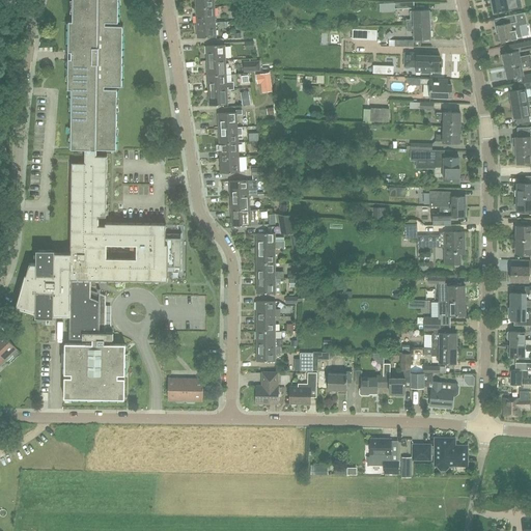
[(68,22),(67,90),(72,90),(71,149),(86,150),(86,156),(92,156),(92,164),(107,164),(107,156),(96,156),(96,150),(116,150),(117,90),(105,90),(105,87),(122,87),(122,27),(105,26),(105,24),(118,24),(118,0),(73,0),(73,22),(68,22)]
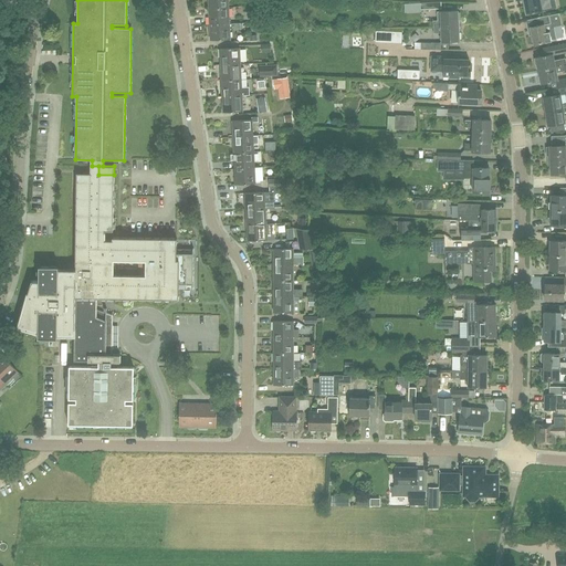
[(546,1),(552,0),(524,0),(526,13),(547,10),(546,1)]
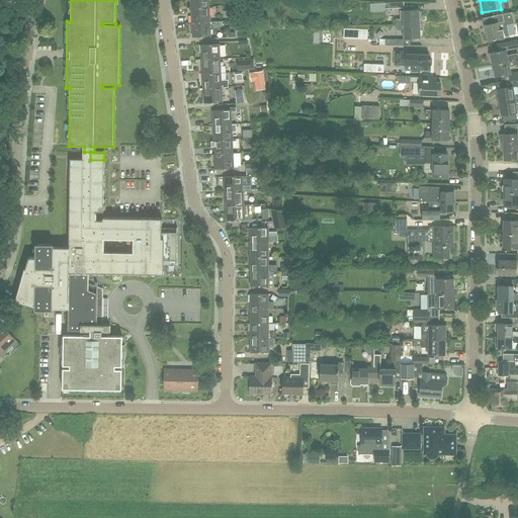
[(383,11),(383,9),(404,8),(403,2),(383,3),(370,4),(370,12),(383,11)]
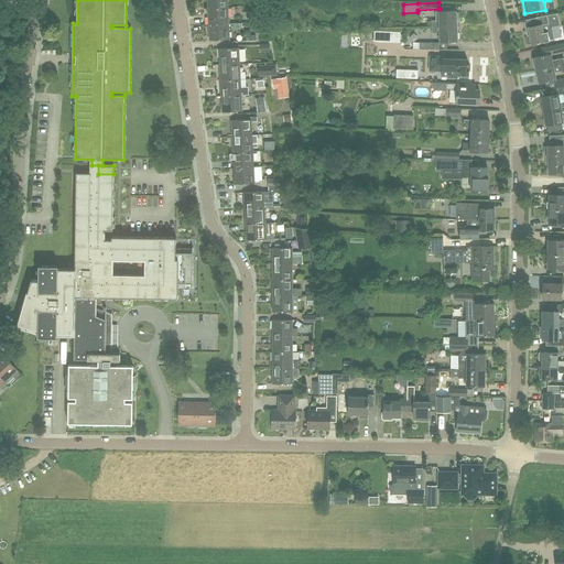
[(208,24),(228,23),(228,8),(208,9),(208,24)]
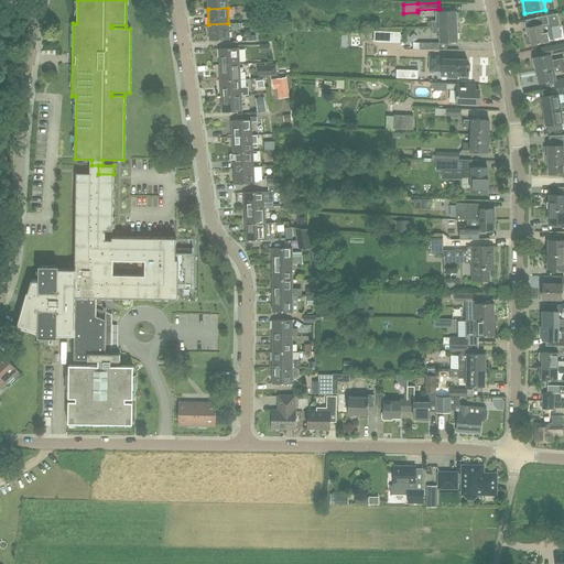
[(432,21),(432,26),(457,25),(456,10),(438,11),(438,12),(436,12),(436,21),(432,21)]
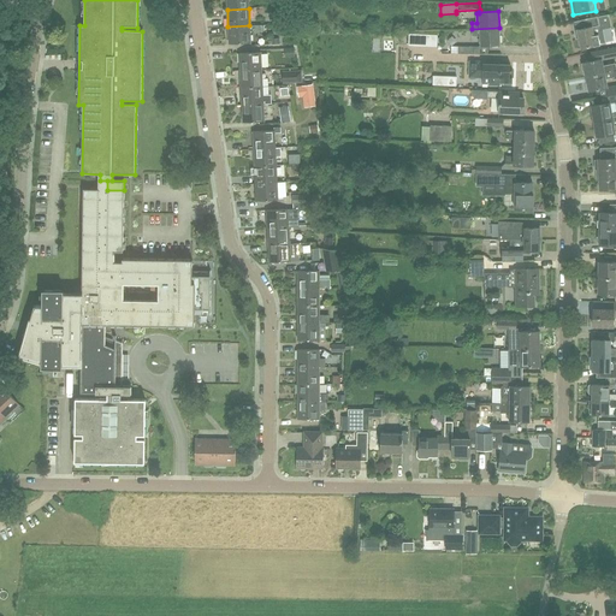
[(580,49),(596,46),(599,45),(605,43),(603,30),(611,29),(609,15),(585,19),(587,28),(576,30),(580,49)]
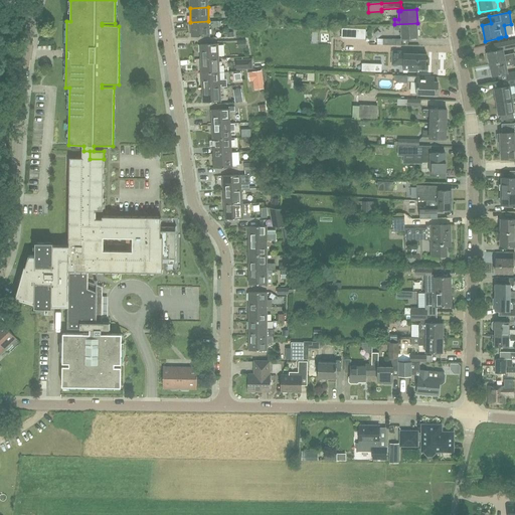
[(208,21),(190,22),(191,36),(209,35),(209,24),(212,24),(213,27),(220,27),(220,21),(218,21),(208,21)]
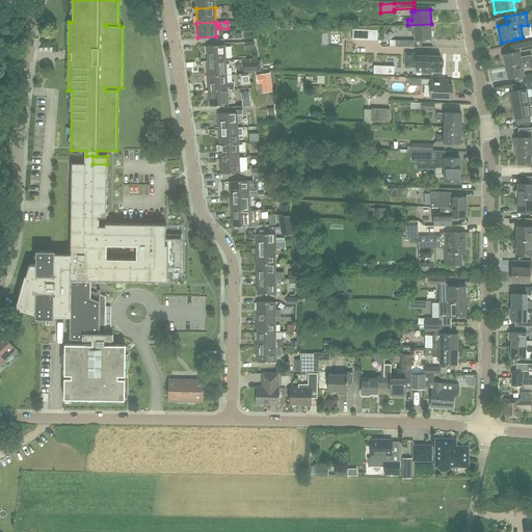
[(431,24),(407,25),(408,31),(415,31),(415,40),(431,38),(431,24)]
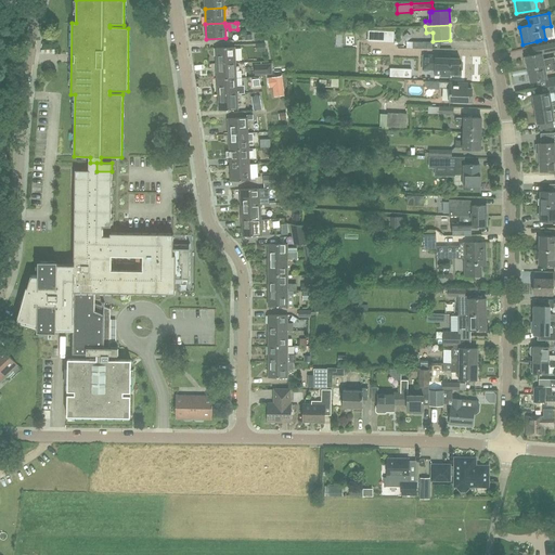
[(368,41),(381,41),(382,30),(369,30),(368,41)]
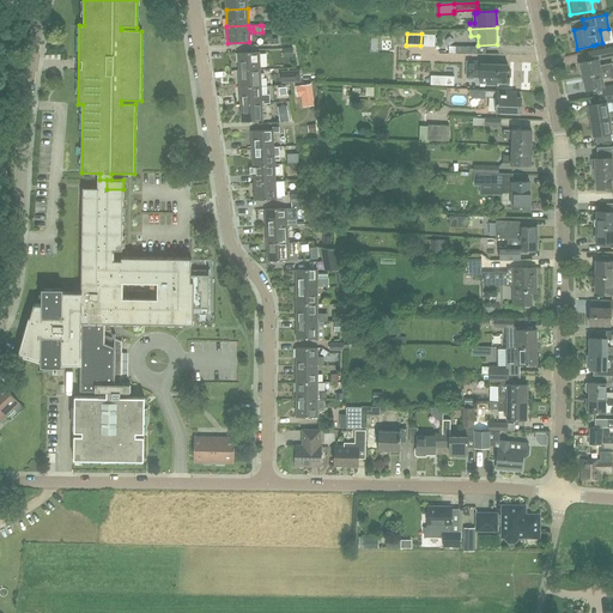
[(612,47),(595,50),(596,59),(598,59),(598,60),(612,56),(612,47)]
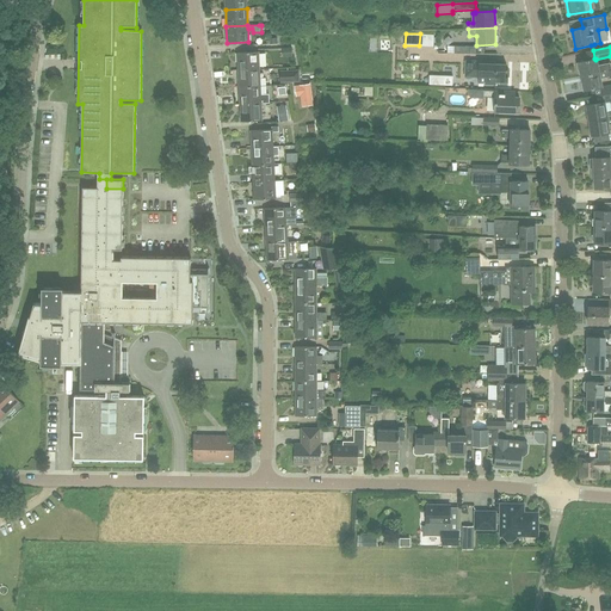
[(238,69),(259,69),(258,51),(236,53),(238,69)]
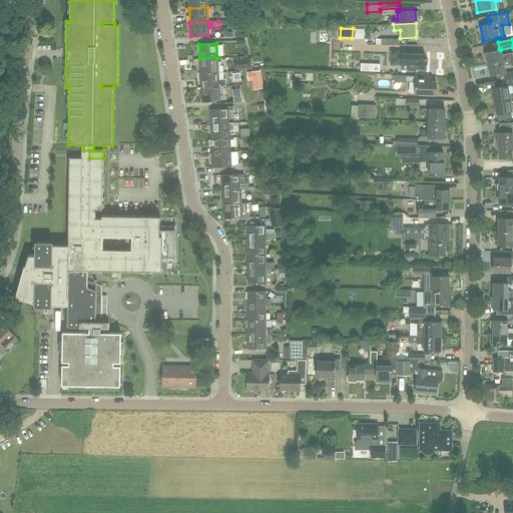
[(361,45),(349,44),(348,64),(360,64),(361,45)]
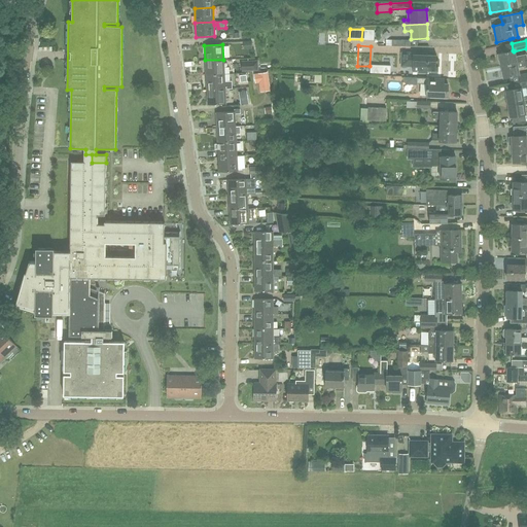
[(498,61),(500,61),(501,66),(526,61),(526,55),(515,57),(514,51),(514,50),(513,50),(499,54),(499,55),(497,55),(498,61)]
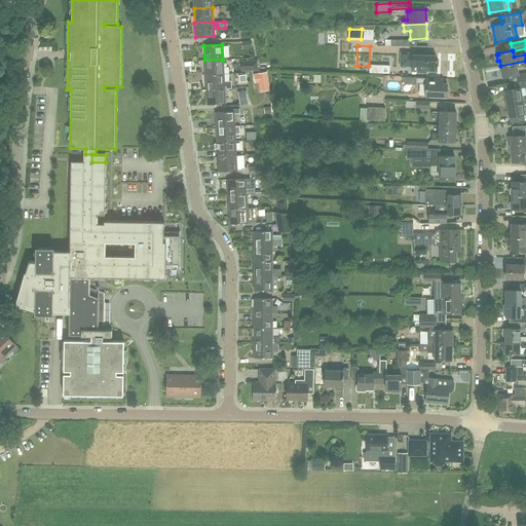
[(427,73),(427,70),(437,71),(438,61),(435,61),(436,54),(421,54),(421,52),(401,51),(400,66),(411,67),(411,70),(417,70),(417,73),(427,73)]
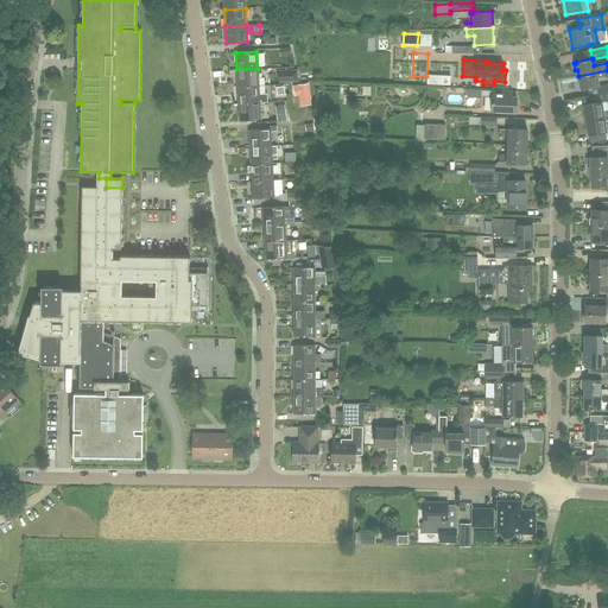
[(238,87),(259,86),(258,69),(236,69),(238,87)]
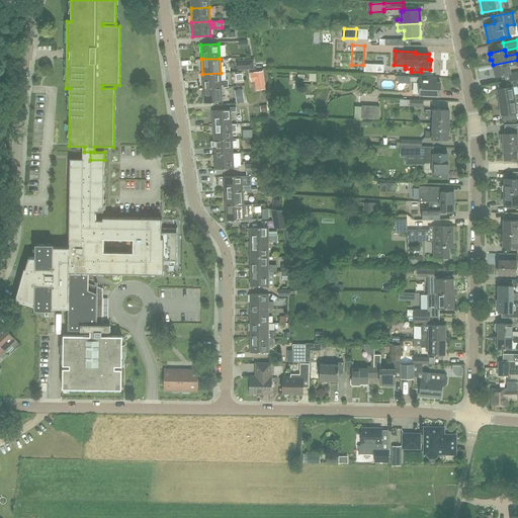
[(517,59),(517,60),(493,65),(496,77),(510,74),(509,67),(514,66),(515,67),(517,66),(517,59)]
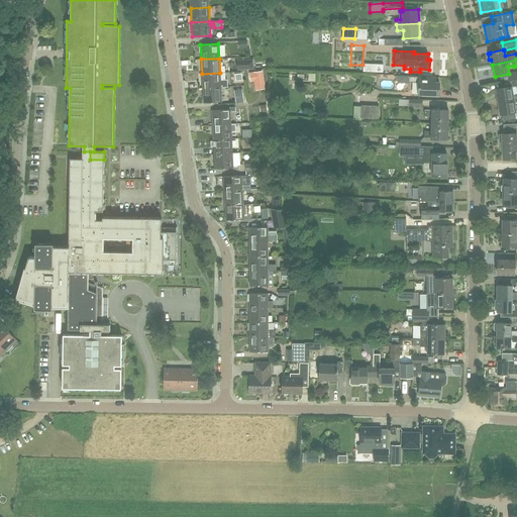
[(253,69),(252,60),(237,61),(237,70),(253,69)]
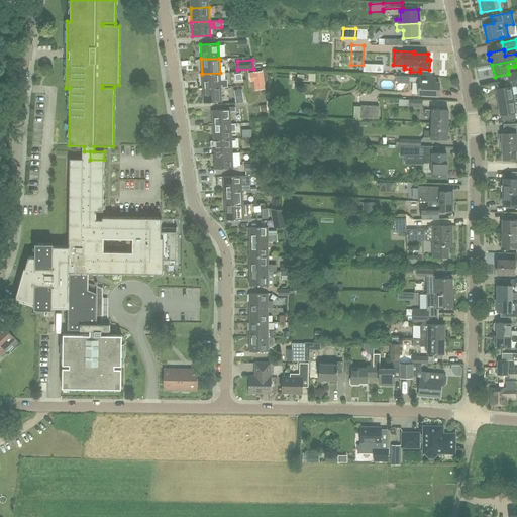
[(265,89),(263,71),(249,73),(250,82),(254,81),(255,90),(265,89)]
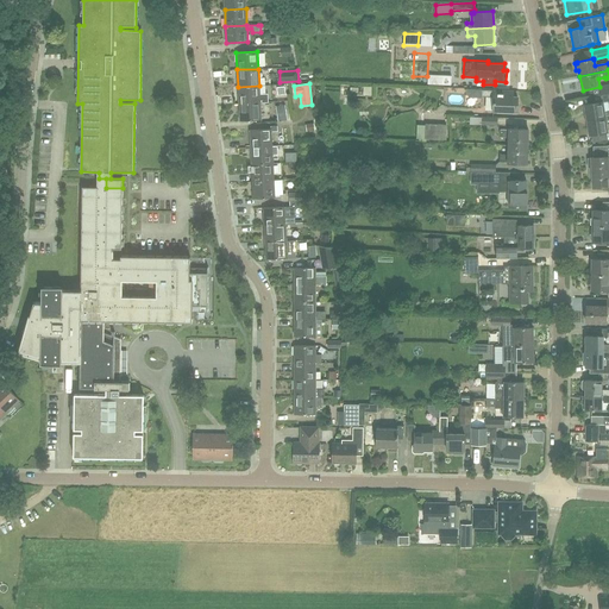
[(239,104),(261,102),(265,102),(265,94),(259,94),(259,86),(238,87),(239,104)]
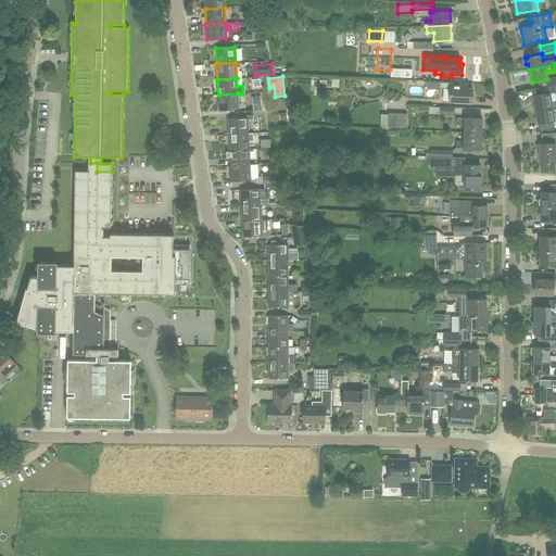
[(440,83),(440,88),(444,88),(444,99),(445,101),(450,101),(471,102),(472,89),(467,88),(468,84),(440,83)]
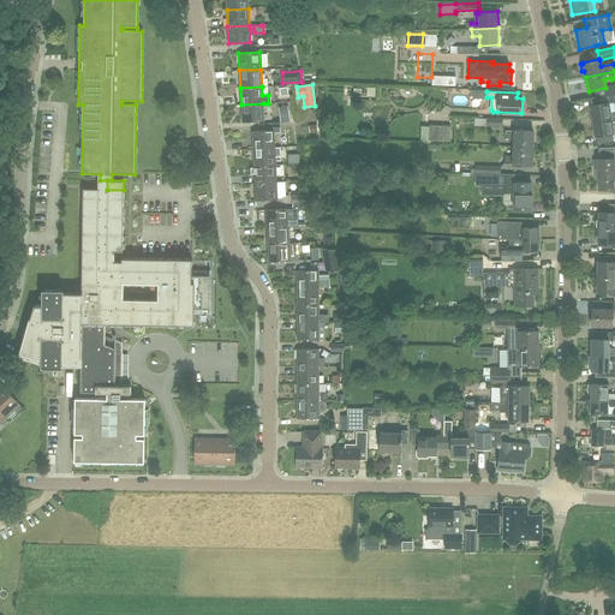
[(455,108),(475,108),(475,96),(455,96),(455,108)]
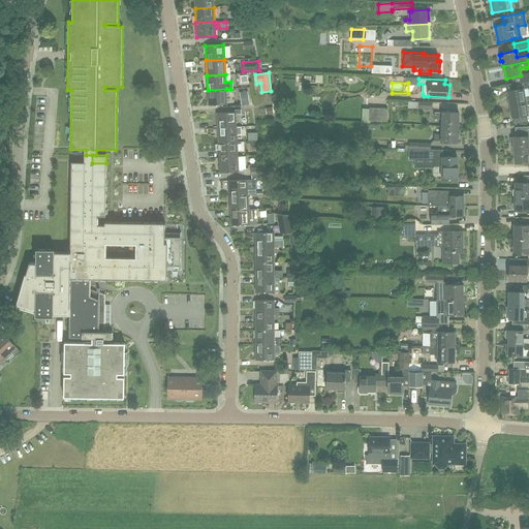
[(409,94),(419,94),(419,84),(409,84),(409,94)]
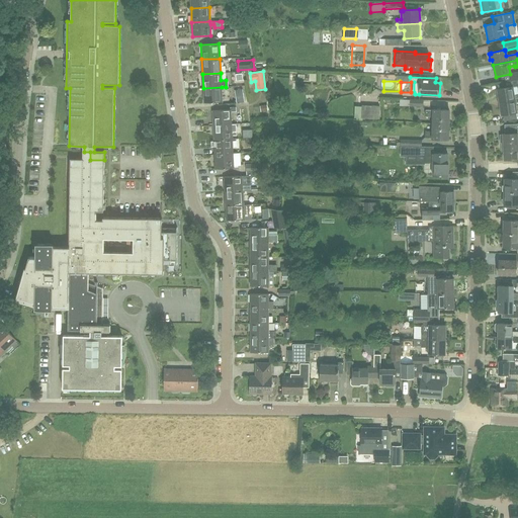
[(517,90),(517,87),(517,86),(514,87),(498,89),(498,90),(496,90),(497,97),(499,96),(500,102),(517,99),(517,90)]
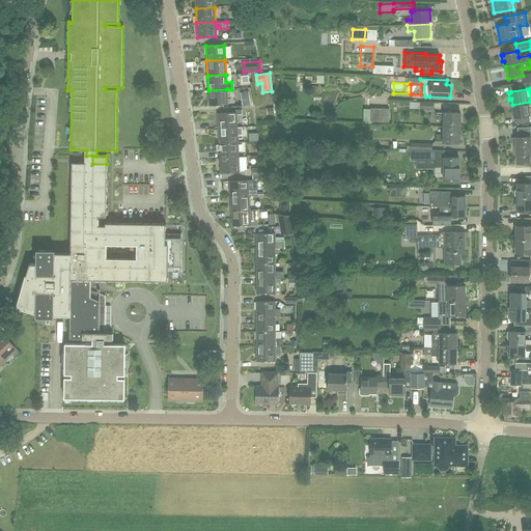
[(227,89),(208,90),(208,106),(228,105),(227,89)]
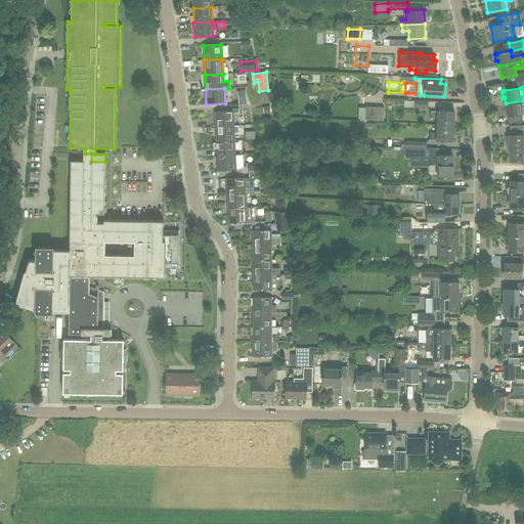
[(239,104),(248,103),(245,90),(237,91),(239,104)]
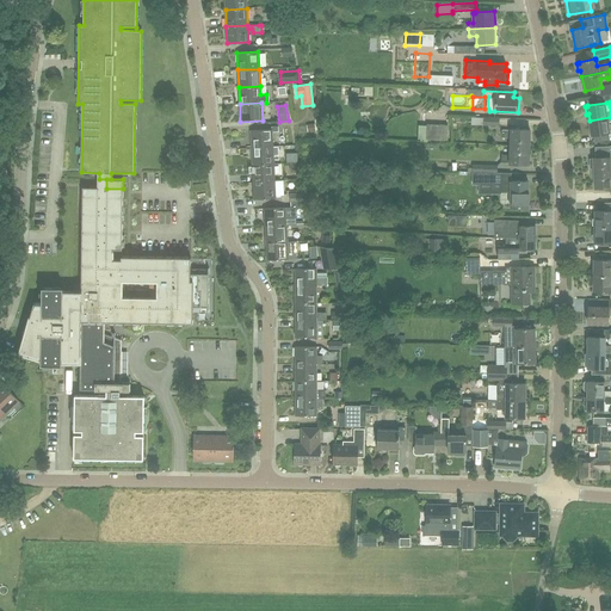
[(608,124),(610,123),(610,117),(590,121),(592,135),(609,133),(608,124)]
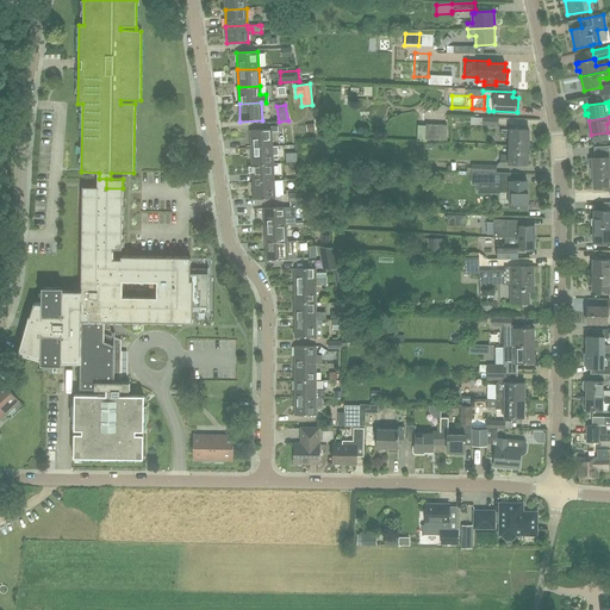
[(447,141),(448,125),(425,124),(425,139),(447,141)]
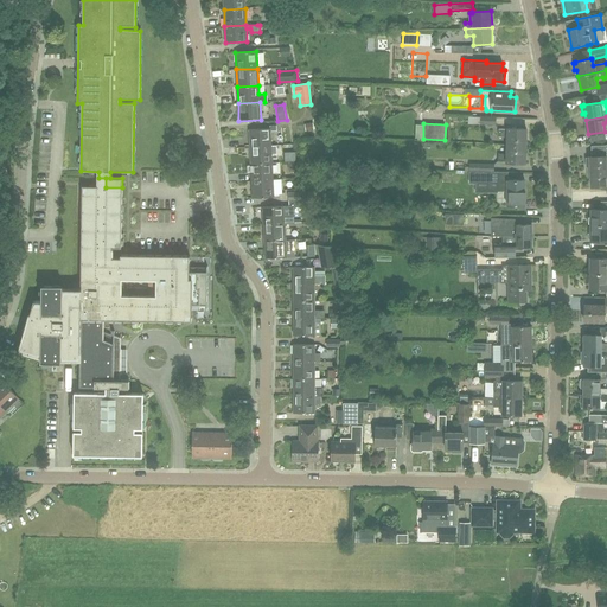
[(278,132),(276,125),(270,126),(270,128),(249,129),(250,147),(272,146),(270,132),(278,132)]
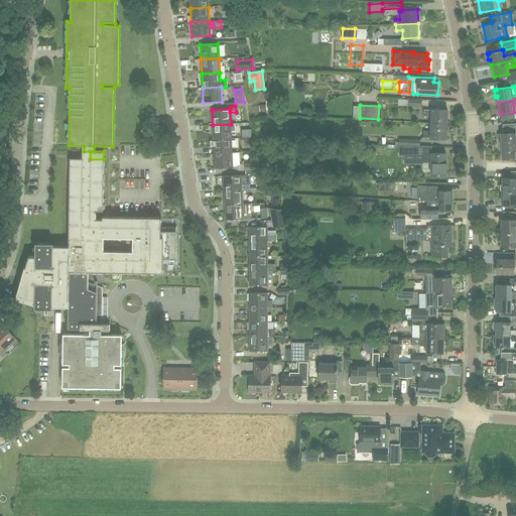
[(430,123),(446,123),(447,109),(431,109),(431,110),(424,110),(424,116),(430,116),(430,123)]
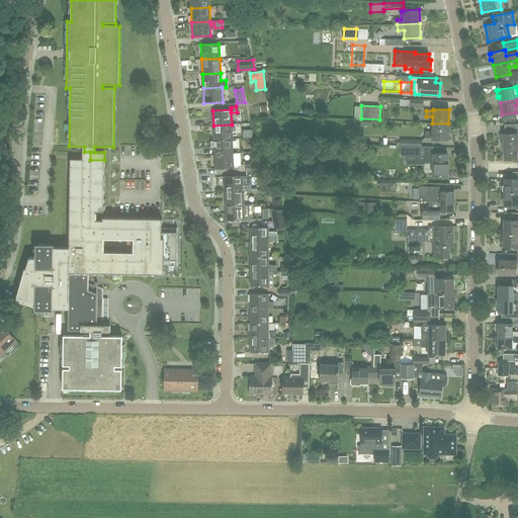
[(232,124),(213,125),(214,140),(233,139),(232,132),(236,132),(236,123),(232,124)]
